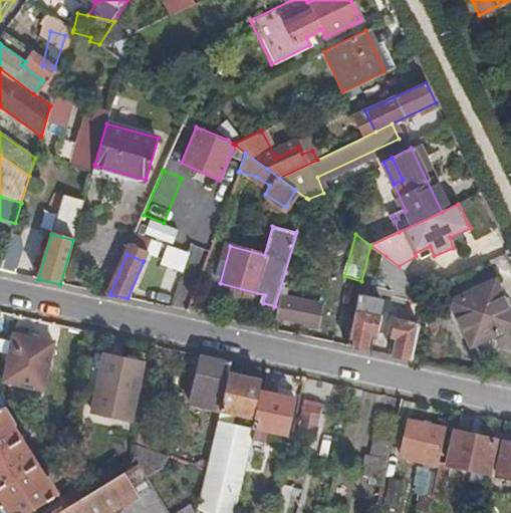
[(394,292),(399,266),(386,256),(377,289),(394,292)]
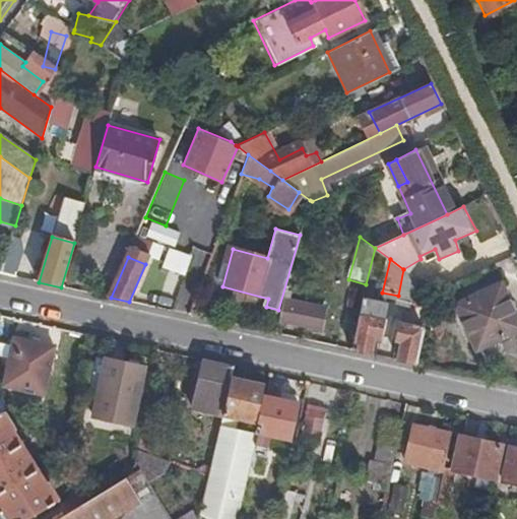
[(398,296),(396,301),(411,304),(416,279),(403,269),(398,296)]
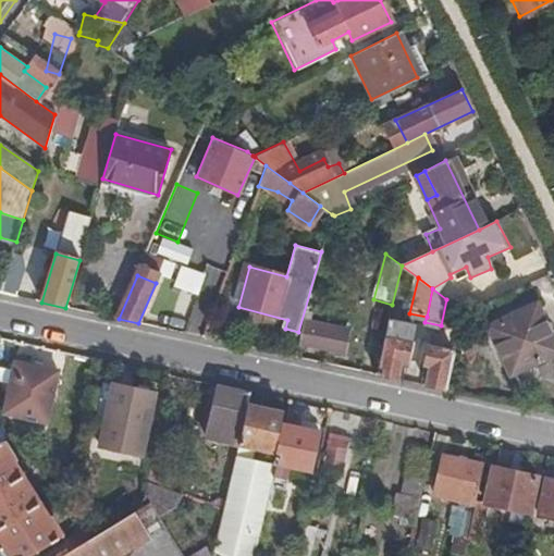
[(508,375),(533,365),(553,355),(553,344),(534,304),(485,328),(508,375)]
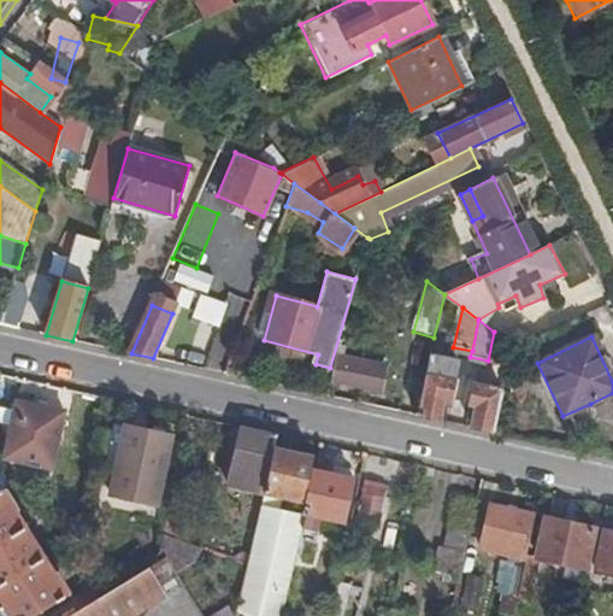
[(385,371),(339,358),(332,379),(381,392),(385,371)]
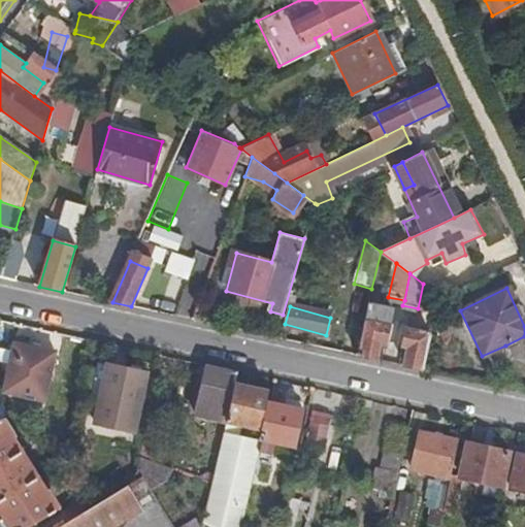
[(367,306),(356,357),(375,361),(381,342),(385,344),(393,313),(367,306)]
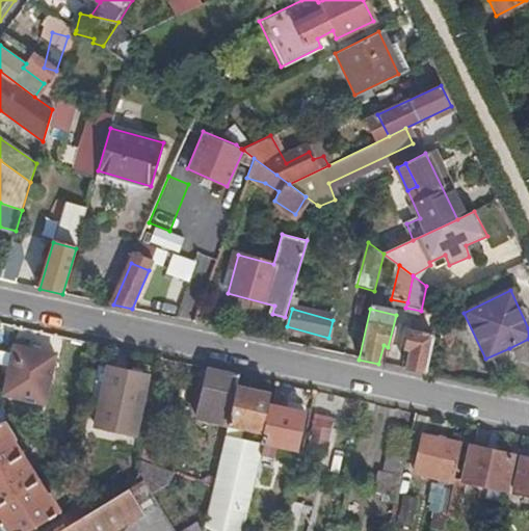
[(403,370),(422,374),(431,337),(407,332),(403,349),(408,351),(403,370)]
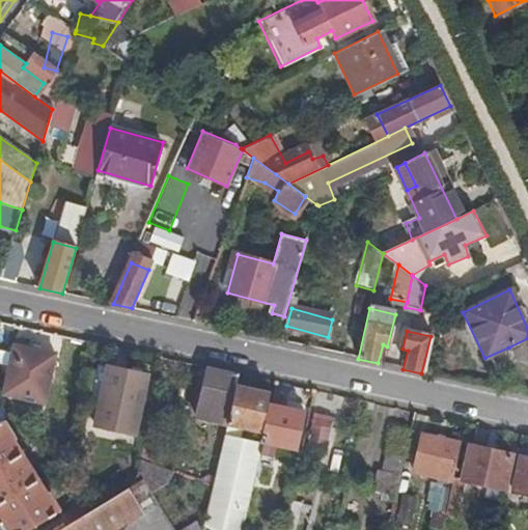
[(53,355),(14,346),(3,395),(43,403),(53,355)]
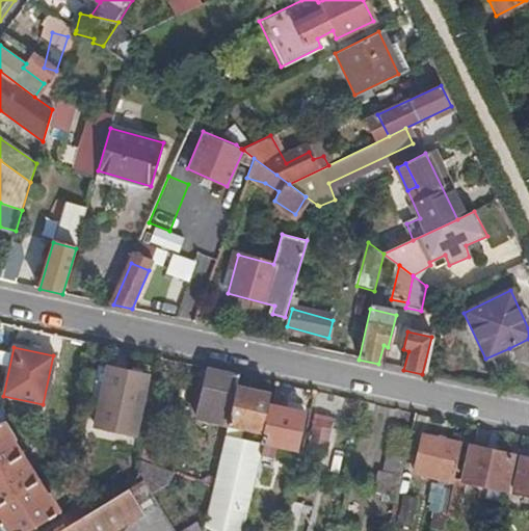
[(518,364),(509,348),(485,359),(492,374),(518,364)]
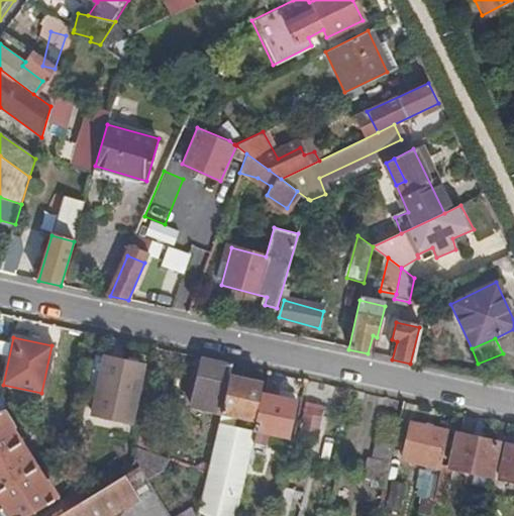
[(97,376),(101,356),(91,353),(87,374),(97,376)]
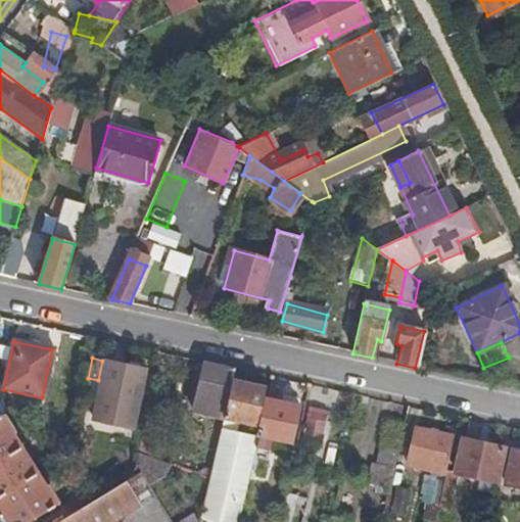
[(232,379),(235,367),(201,360),(190,413),(223,419),(232,379)]
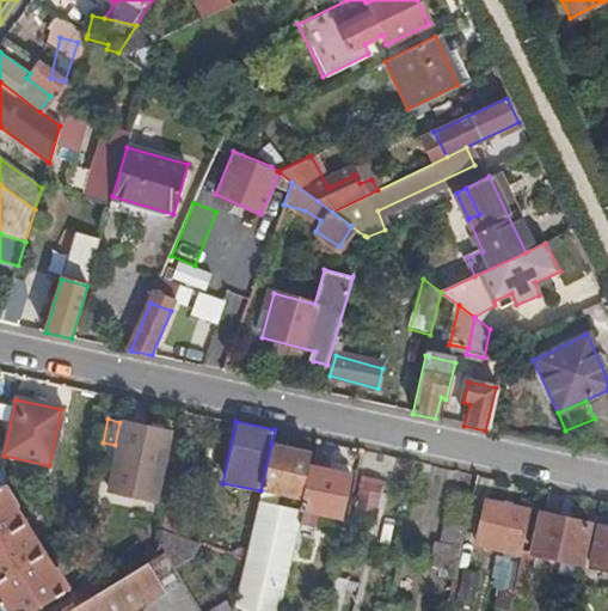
[(166,433),(120,422),(115,445),(104,490),(151,501),(166,433)]
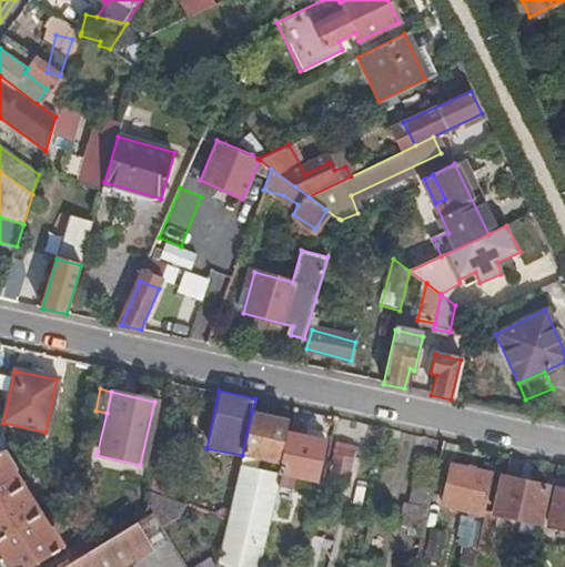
[(285,418),(252,412),(242,455),(276,461),(285,418)]
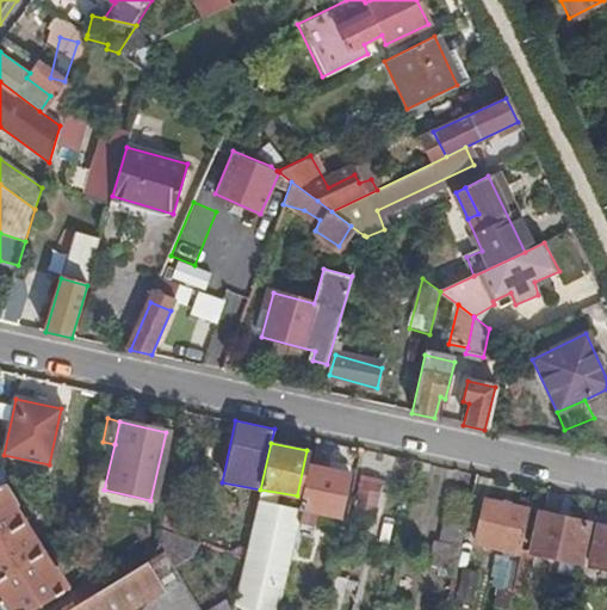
[(327,468),(311,464),(301,510),(298,522),(335,530),(351,466),(328,460),(327,468)]
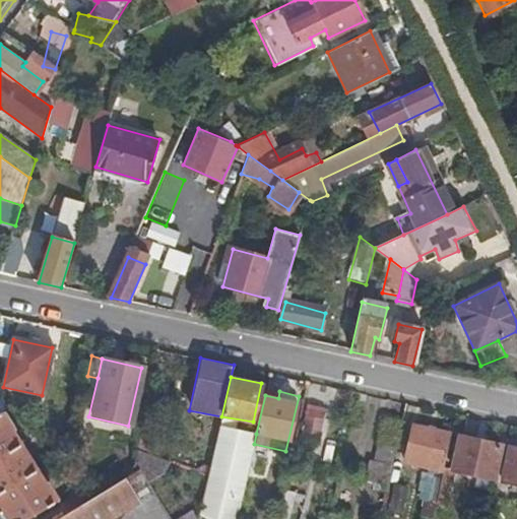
[(0,412),(2,411),(11,406),(0,393),(0,412)]
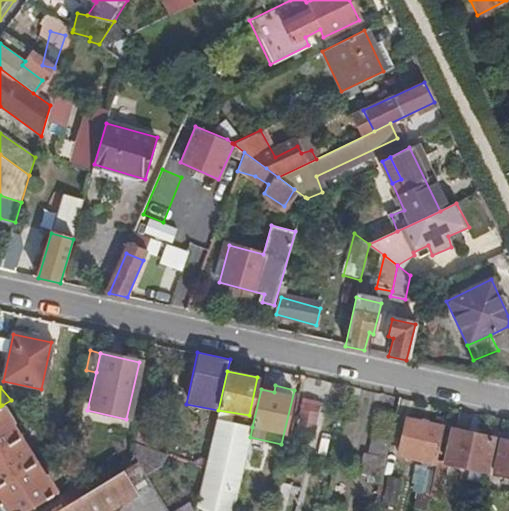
[(322,402),(303,398),(292,450),(310,453),(322,402)]
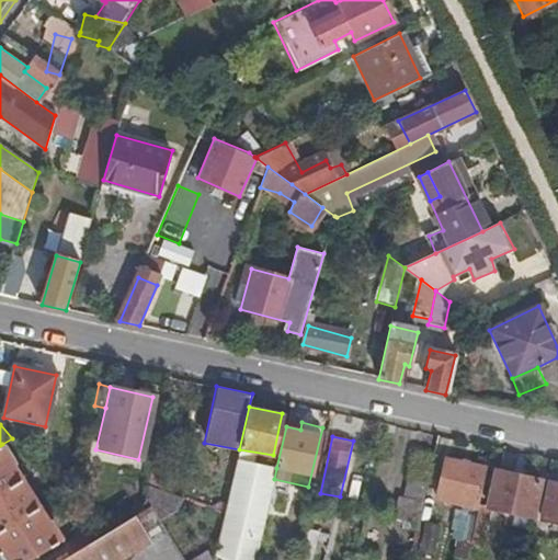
[(0,548),(1,550),(0,552),(0,556),(2,559),(30,559),(64,539),(13,466),(15,463),(2,444),(0,445),(0,548)]
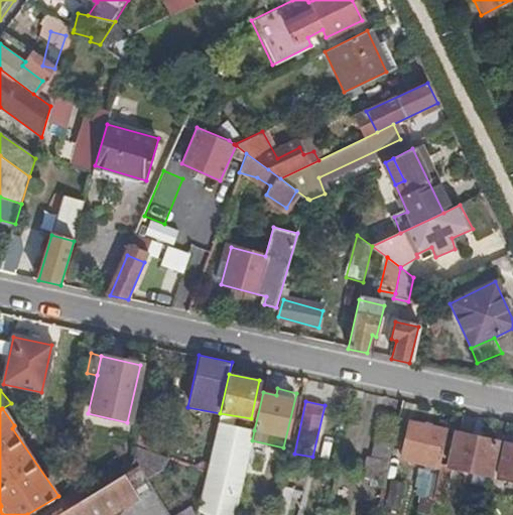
[(384,479),(397,418),(379,415),(371,457),(367,457),(363,474),(384,479)]
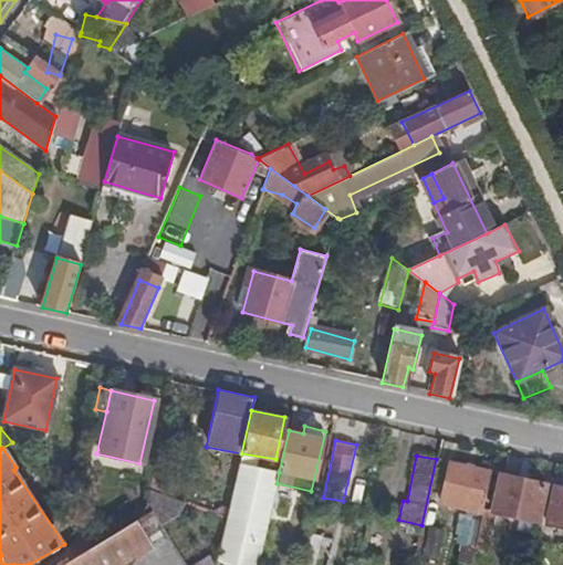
[(228,508),(216,561),(222,564),(257,564),(277,483),(279,472),(247,466),(247,459),(240,457),(228,508)]
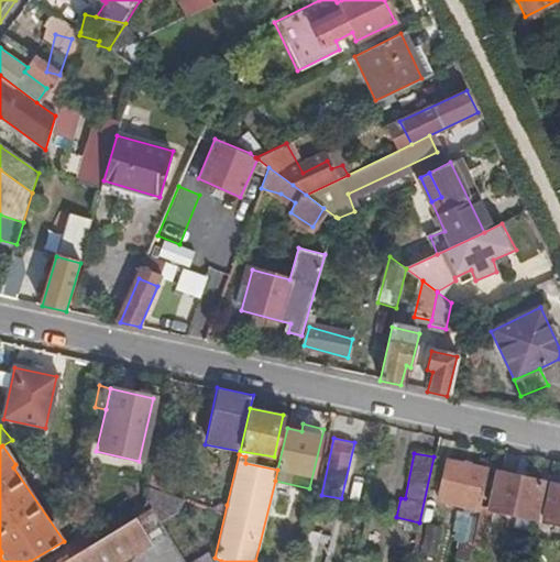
[(478,507),(486,469),(445,460),(437,502),(468,508),(462,533),(472,535),(478,507)]
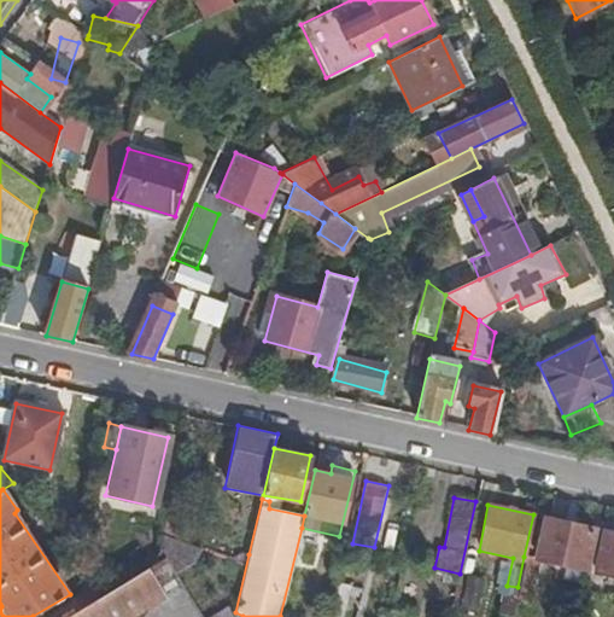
[(192,511),(169,506),(163,535),(186,540),(192,511)]
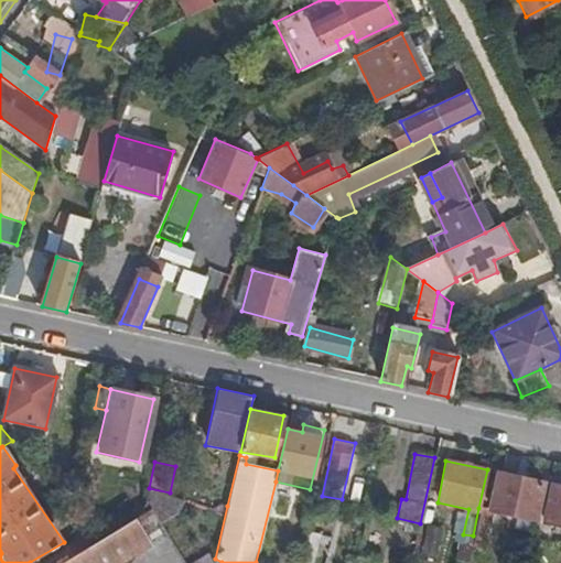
[(525,555),(540,480),(497,472),(488,510),(497,511),(522,517),(516,548),(519,549),(518,554),(525,555)]
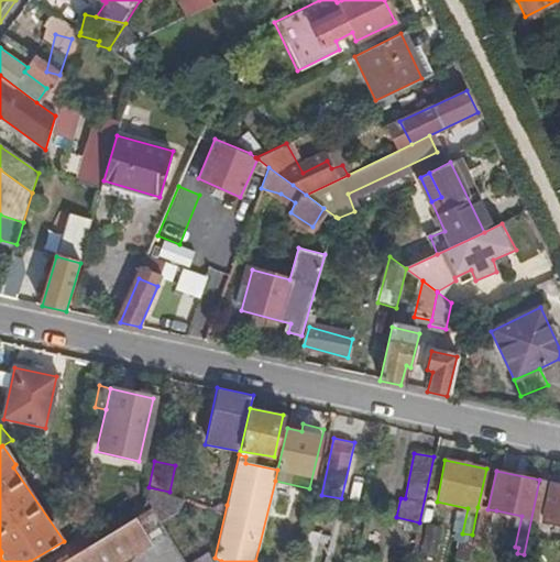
[(559,485),(549,483),(541,521),(559,525),(559,485)]
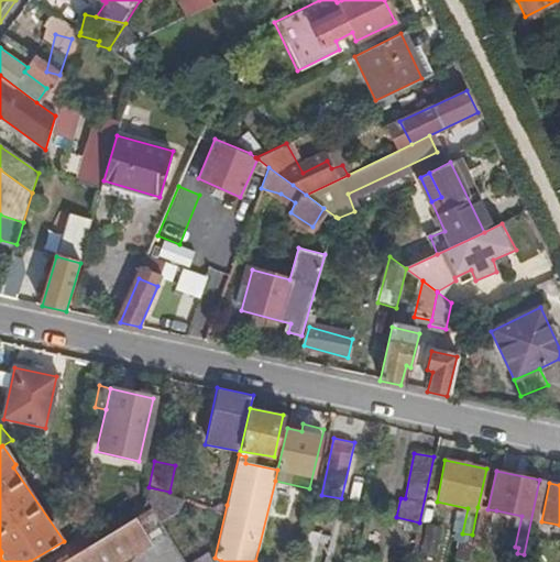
[(73,555),(61,561),(213,561),(215,558),(209,553),(194,561),(180,561),(158,524),(178,516),(183,495),(169,492),(149,487),(143,513),(92,543),(73,555)]
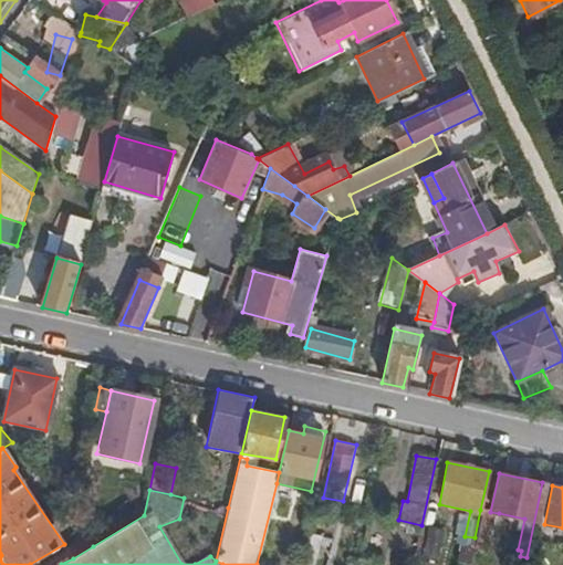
[(499,513),(490,512),(480,510),(475,537),(472,547),(490,552),(499,513)]
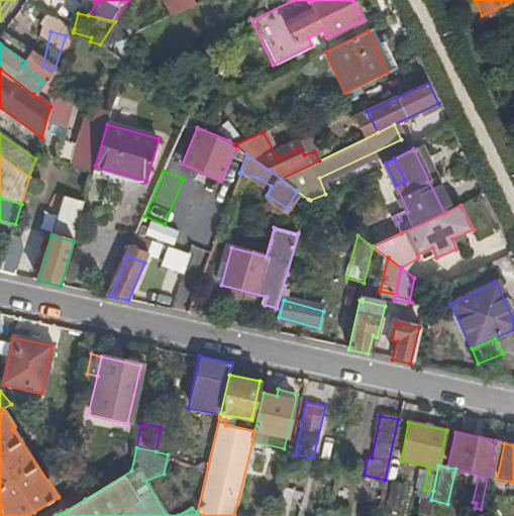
[(67,510),(85,499),(79,491),(61,503),(67,510)]
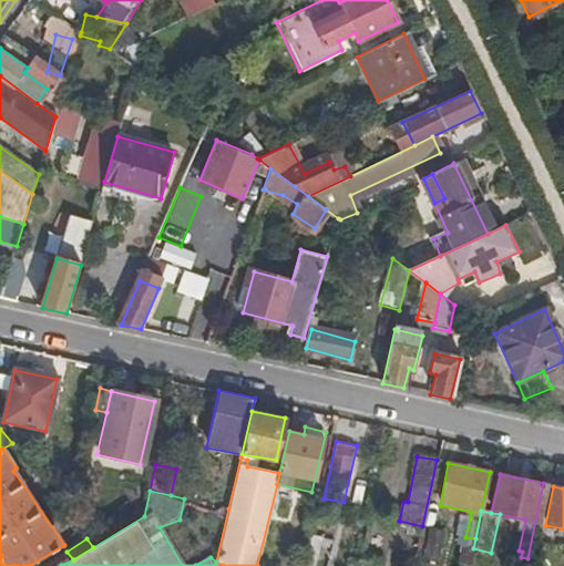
[(314,565),(318,543),(310,542),(305,565),(314,565)]
